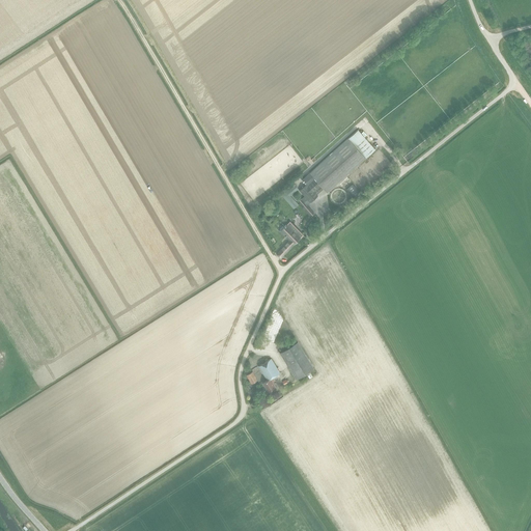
[(375,149),(358,130),(303,178),(307,183),(300,190),(305,196),(302,198),(301,198),(298,201),(311,216),(314,214),(307,205),(310,202),(317,196),(316,195),(324,189),(327,192),(375,149)]
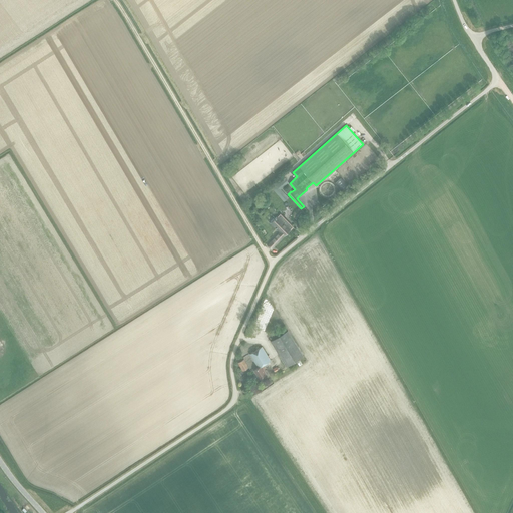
[(348,183),(340,176),(335,181),(343,189),(348,183)]
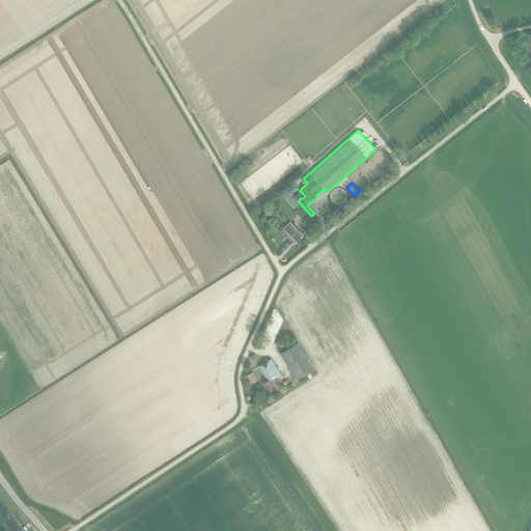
[(295,185),(281,196),(294,210),(299,204),(290,196),(299,189),(295,185)]
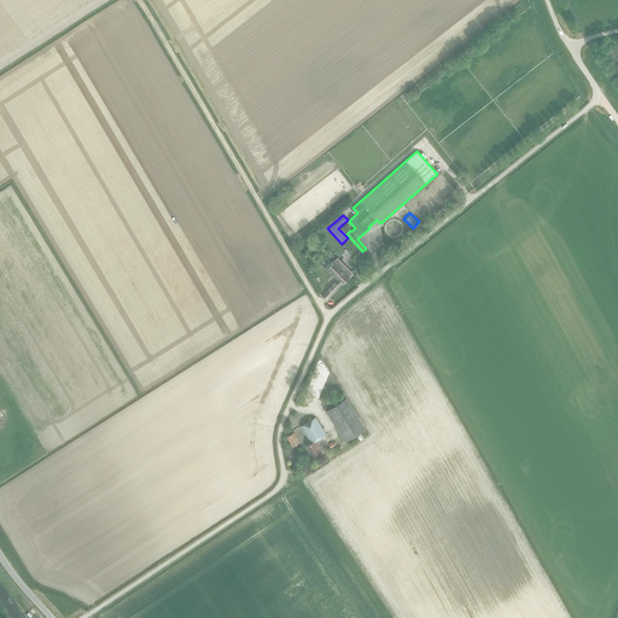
[(334,274),(333,277),(337,280),(322,296),(327,301),(353,274),(337,258),(326,269),(331,274),(332,272),(334,274)]
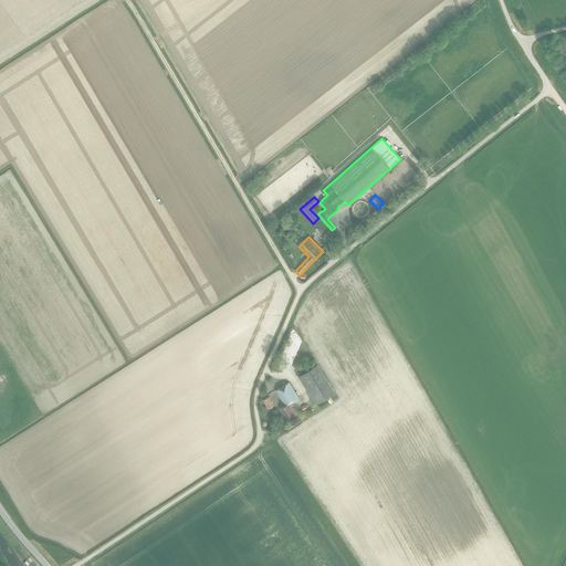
[(335,392),(320,369),(317,364),(299,376),(316,405),(335,392)]
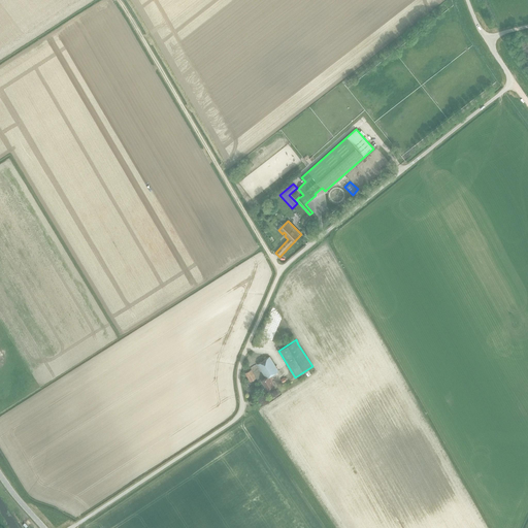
[(266,389),(271,386),(273,385),(268,376),(278,370),(269,356),(257,364),(266,377),(261,381),(266,389)]
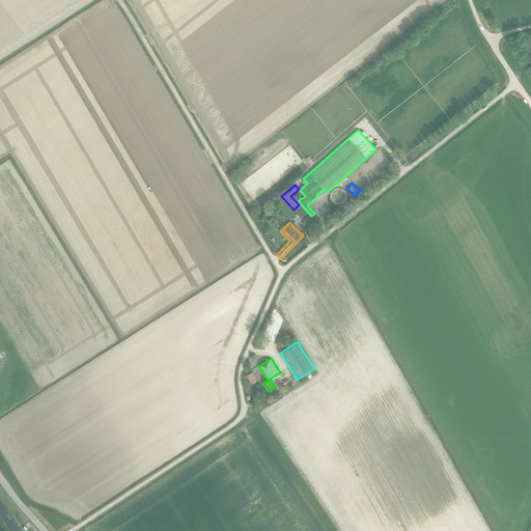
[(252,384),(257,381),(252,371),(247,375),(252,384)]
